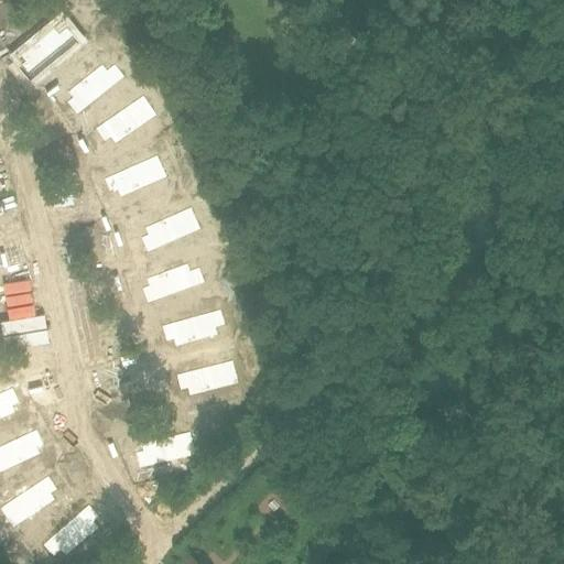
[(79,10),(75,4),(66,12),(71,18),(79,10)]
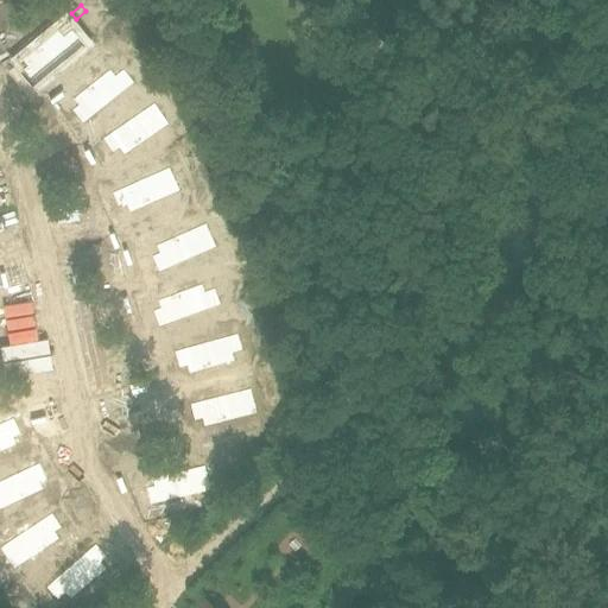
[(84,43),(73,30),(64,37),(59,31),(21,61),(27,68),(20,73),(32,87),(84,43)]
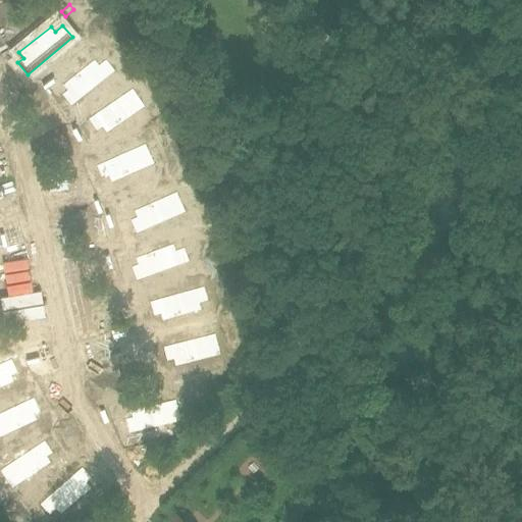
[(109,50),(118,43),(114,38),(105,45),(109,50)]
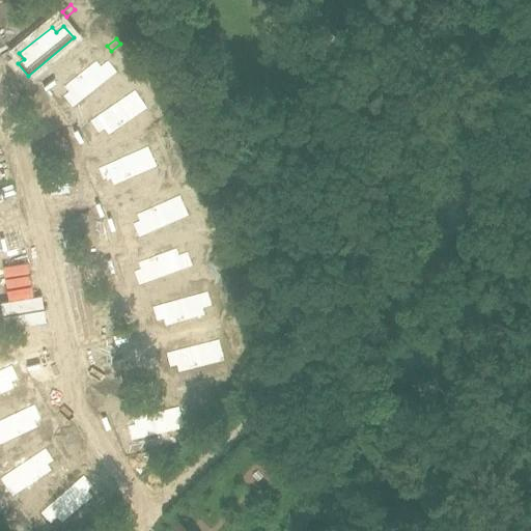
[(108,60),(101,66),(96,60),(63,87),(67,92),(62,96),(72,109),(118,73),(108,60)]
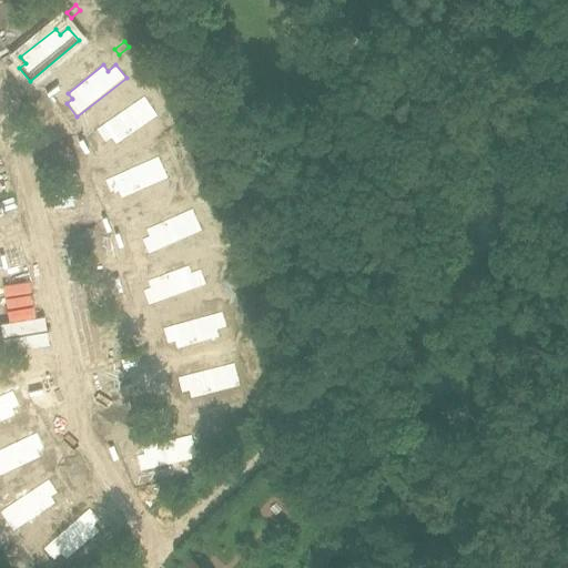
[(95,130),(104,144),(111,140),(115,146),(159,117),(145,97),(95,130)]
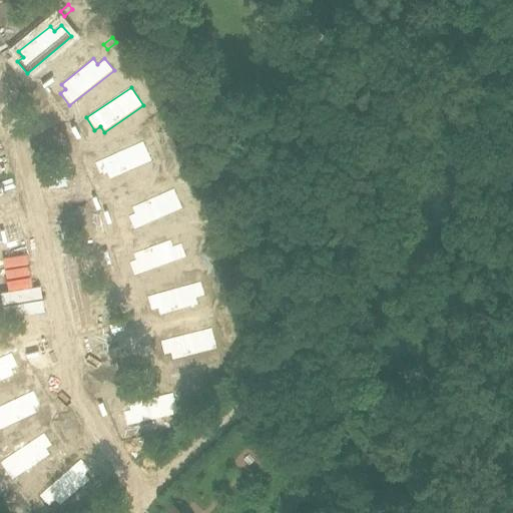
[(152,104),(161,98),(157,93),(148,99),(152,104)]
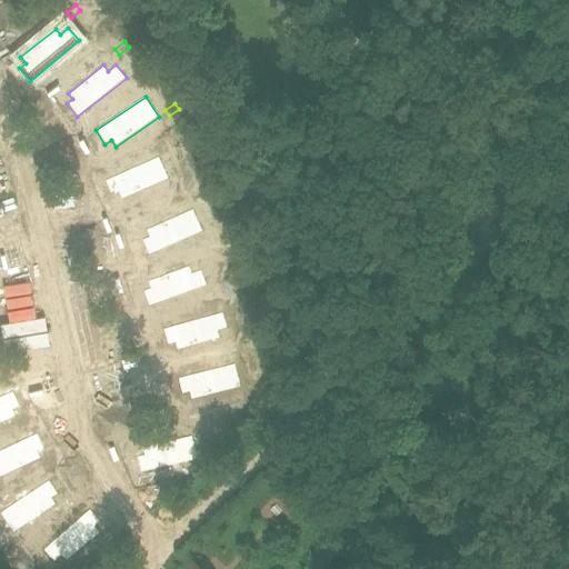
[(103,181),(111,197),(118,193),(121,200),(169,179),(159,157),(103,181)]
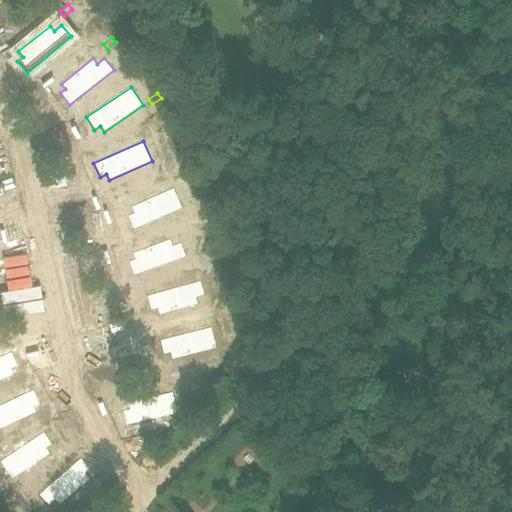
[(161,162),(171,158),(169,152),(159,157),(161,162)]
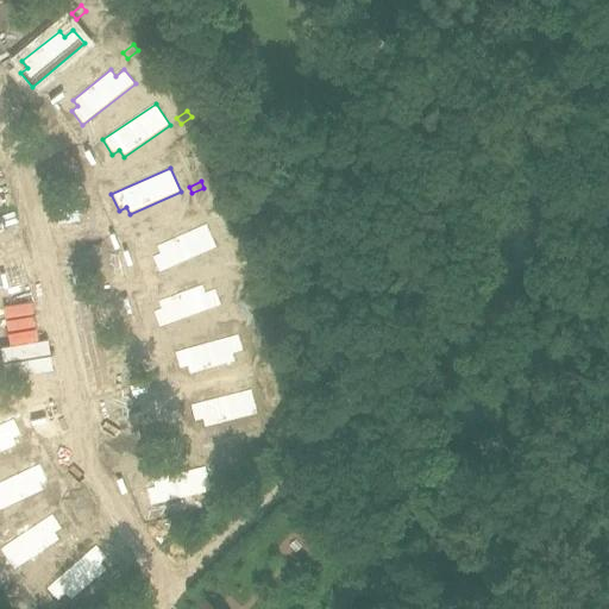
[(158,255),(151,258),(158,274),(218,248),(207,224),(156,246),(158,255)]
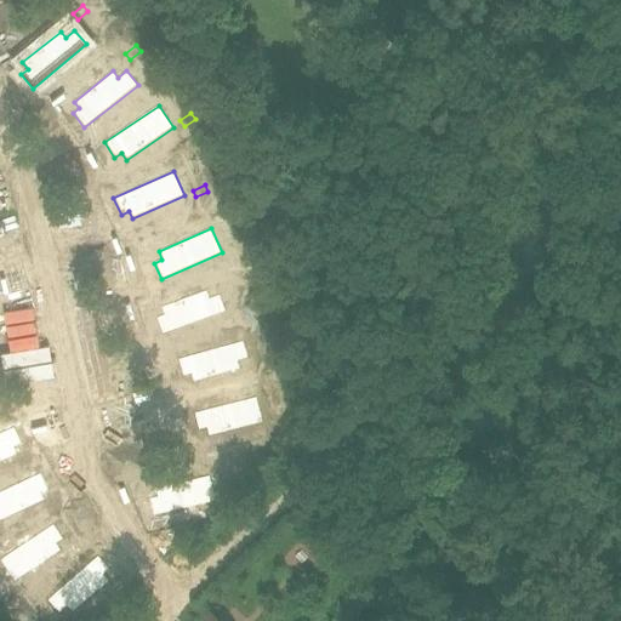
[(227,285),(239,280),(237,273),(224,278),(227,285)]
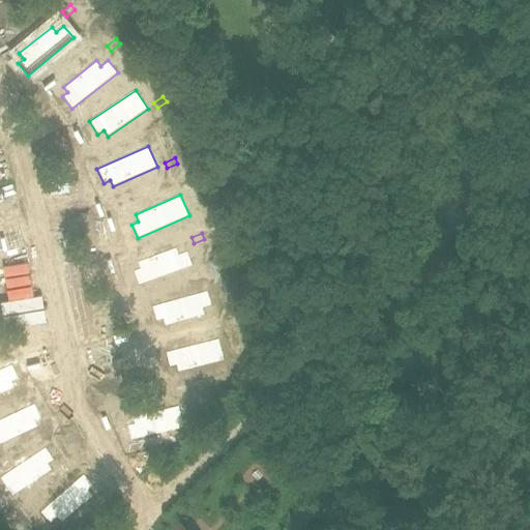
[(194,266),(188,252),(178,255),(176,248),(137,263),(140,269),(133,271),(138,287),(194,266)]
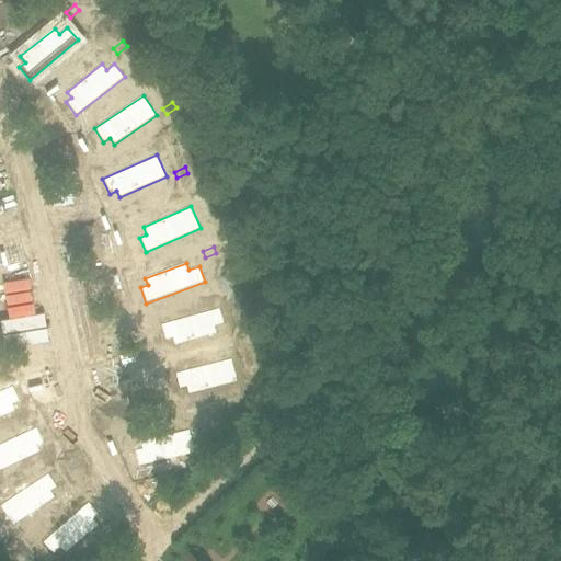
[(164,341),(172,339),(174,346),(217,334),(215,327),(225,323),(220,307),(160,324),(164,341)]
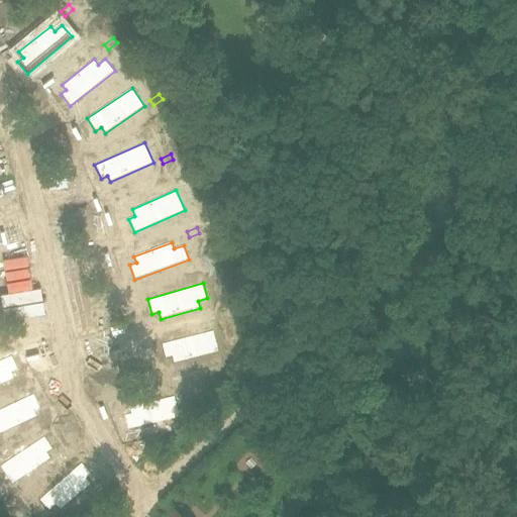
[(218,307),(228,305),(226,298),(216,302),(218,307)]
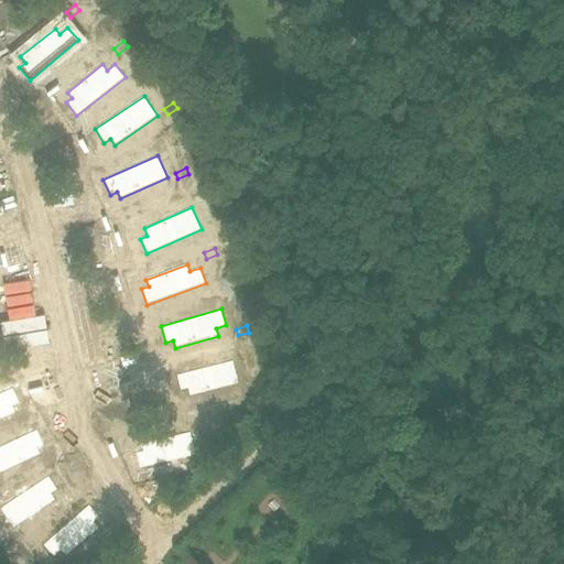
[(187,390),(188,398),(239,384),(234,360),(175,376),(180,392),(187,390)]
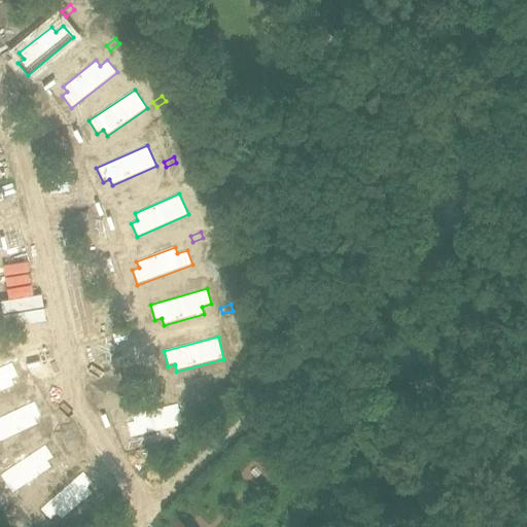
[(233,361),(243,358),(242,352),(231,355),(233,361)]
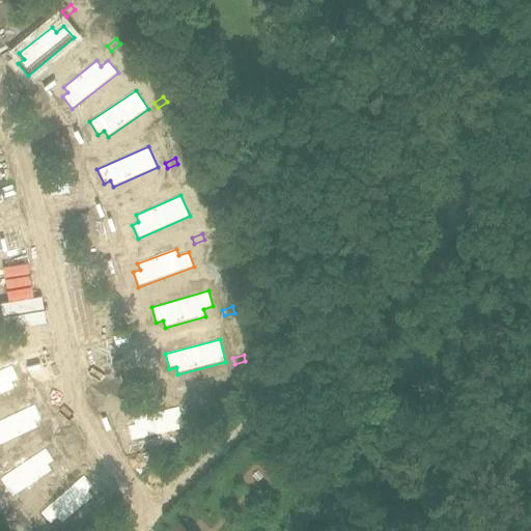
[(0,395),(15,389),(11,383),(19,380),(11,365),(0,370),(0,395)]
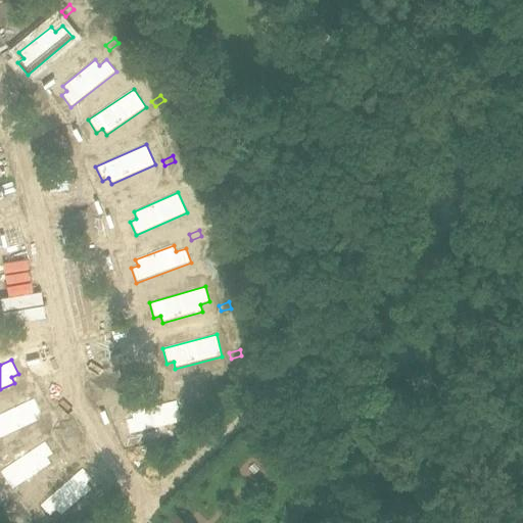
[(0,438),(37,422),(34,416),(41,413),(34,398),(0,414),(0,438)]
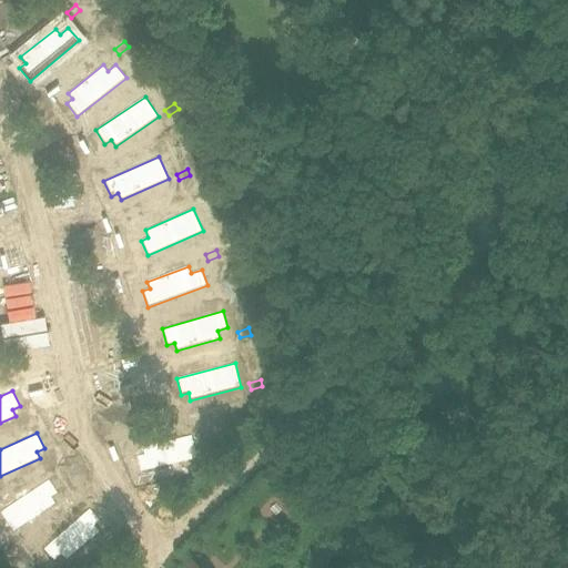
[(193,435),(142,447),(143,455),(135,457),(140,473),(199,459),(193,435)]
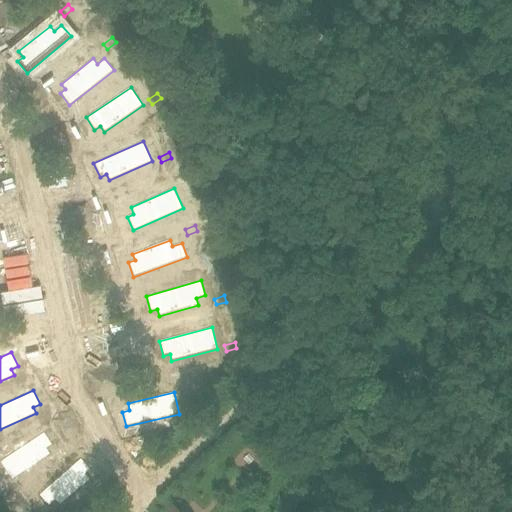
[(50,455),(46,449),(52,445),(44,432),(0,461),(0,464),(10,481),(50,455)]
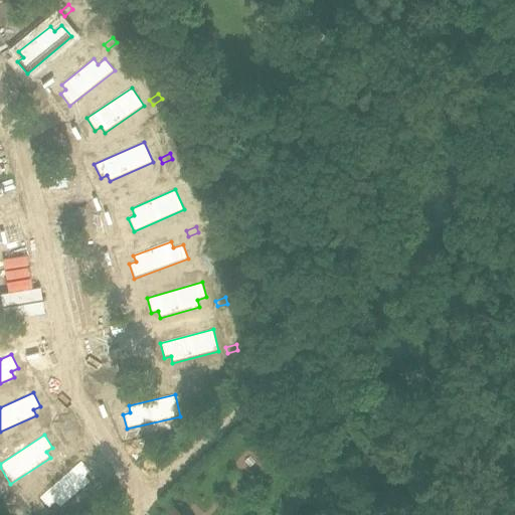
[(47,511),(55,504),(59,509),(91,483),(86,478),(91,473),(81,462),(37,499),(47,511)]
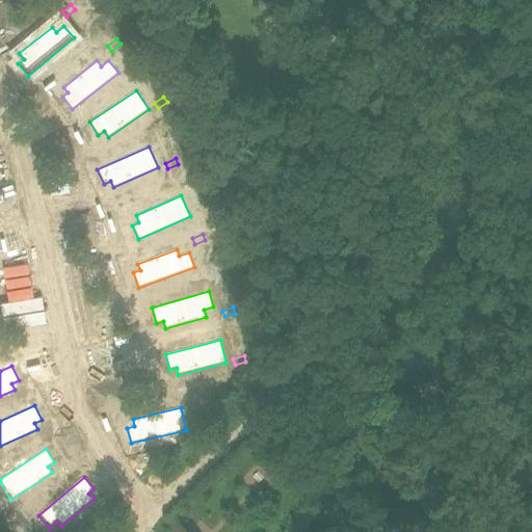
[(188,531),(179,523),(169,531),(188,531)]
